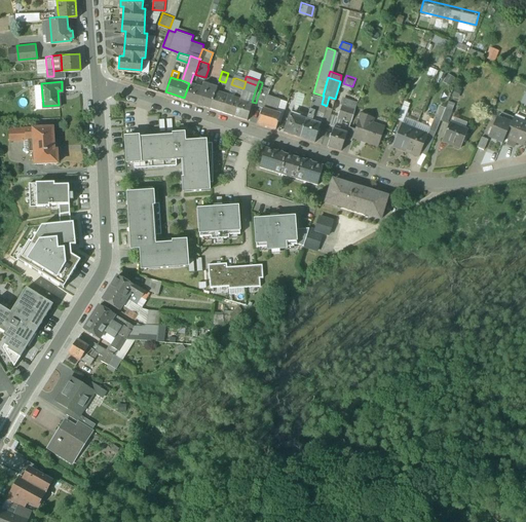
[(217,84),(204,81),(202,86),(197,102),(212,106),(216,90),(217,84)]
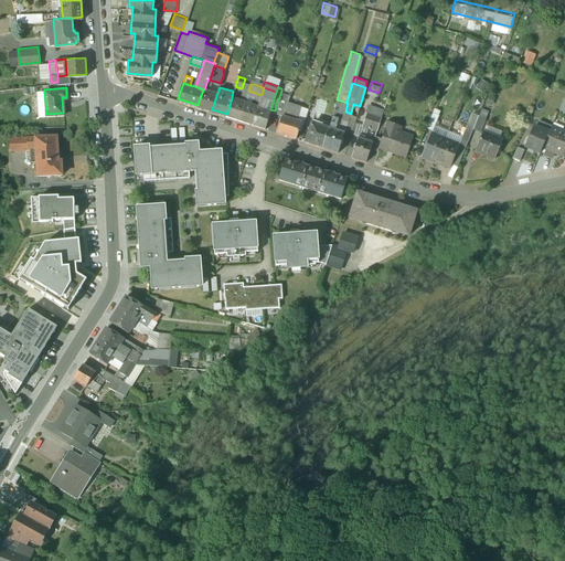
[(276,92),(264,87),(262,95),(267,96),(274,98),(276,92)]
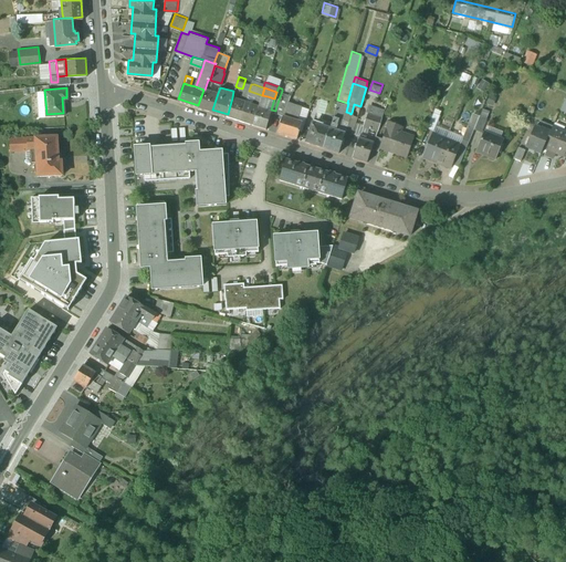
[(208,91),(205,90),(203,90),(198,105),(212,110),(218,93),(208,91)]
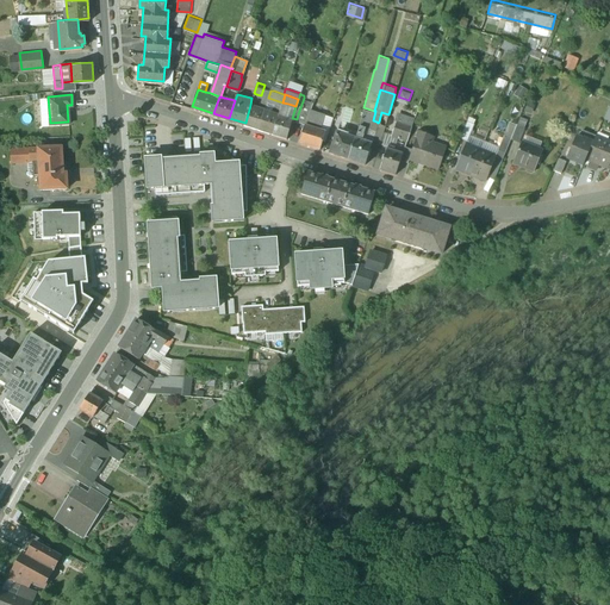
[(304,98),(298,114),(297,119),(305,122),(311,107),(313,100),(304,98)]
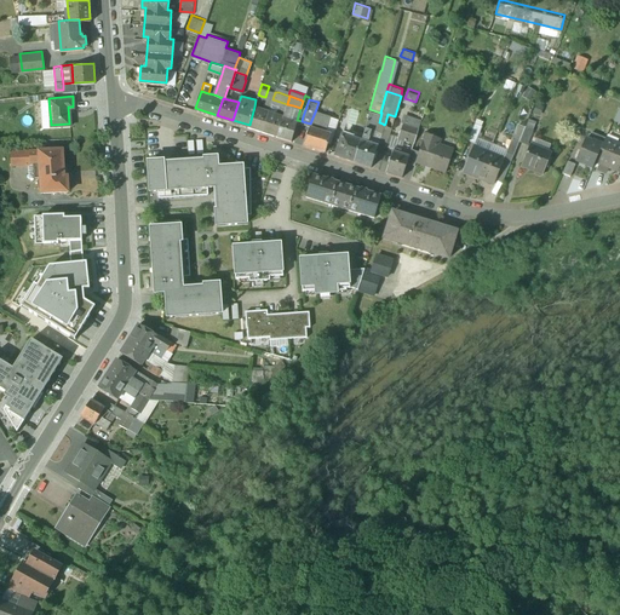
[(293,105),(287,104),(285,113),(283,115),(290,118),(293,105)]
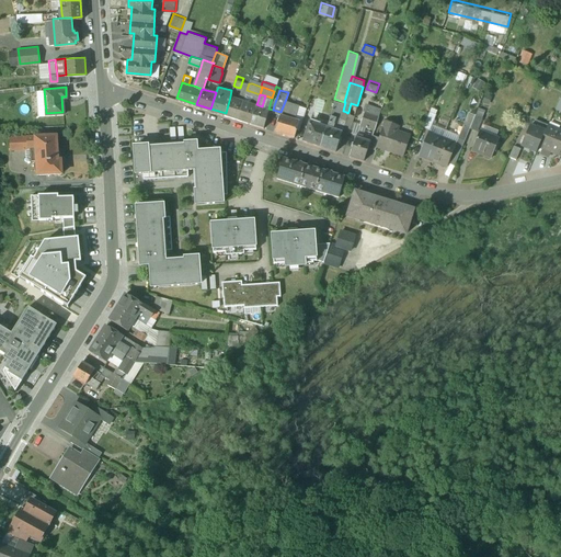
[(233,98),(230,97),(226,113),(238,117),(243,101),(233,98)]
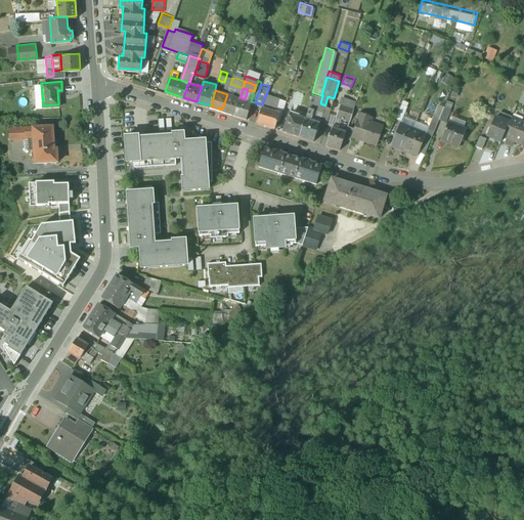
[(279,96),(267,92),(262,104),(262,105),(275,110),(279,96)]
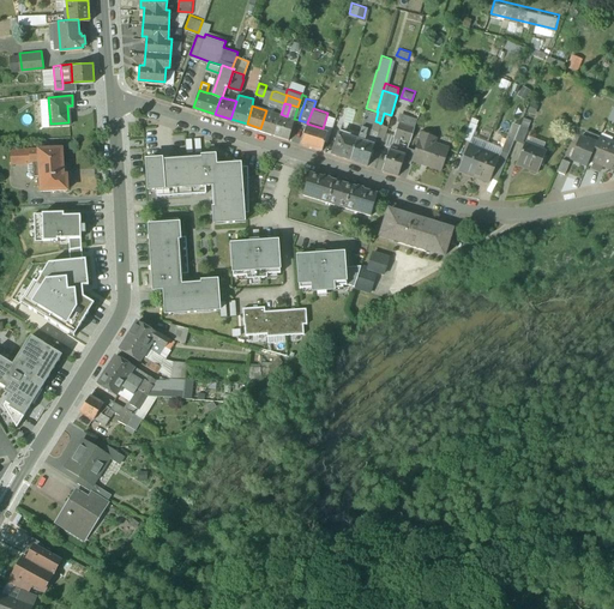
[(366,108),(362,124),(379,130),(380,124),(379,122),(375,121),(378,112),(377,112),(366,108)]
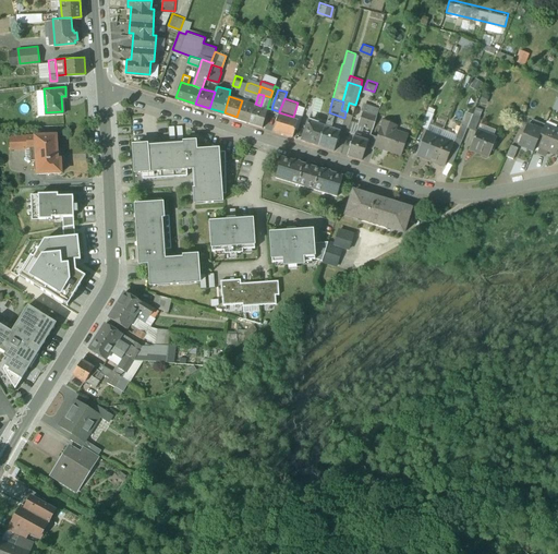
[(250,103),(242,100),(237,117),(250,120),(255,104),(250,103)]
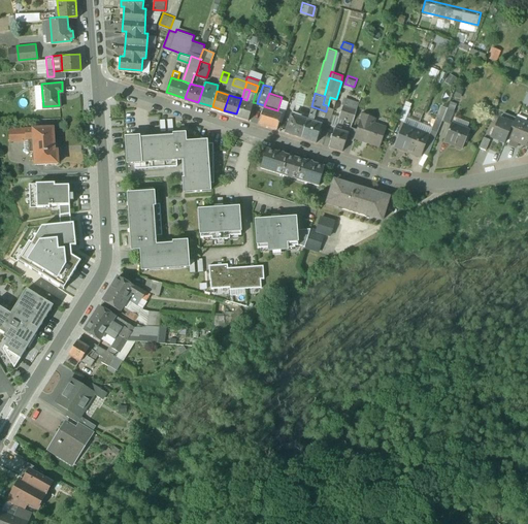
[(246,100),(241,98),(236,113),(249,118),(253,102),(246,100)]
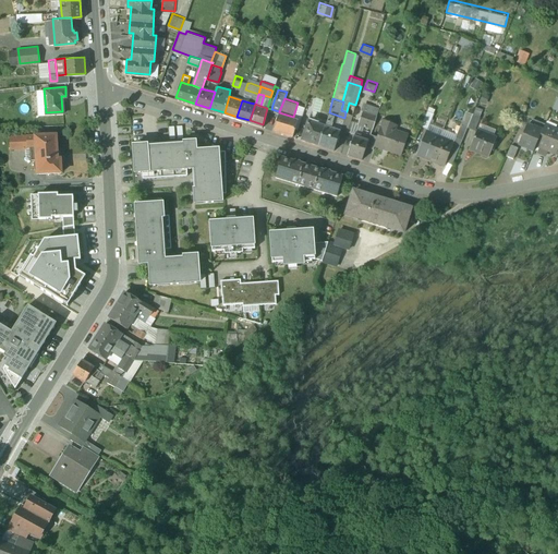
[(377,111),(363,107),(359,121),(358,122),(363,123),(363,124),(372,127),(377,111)]
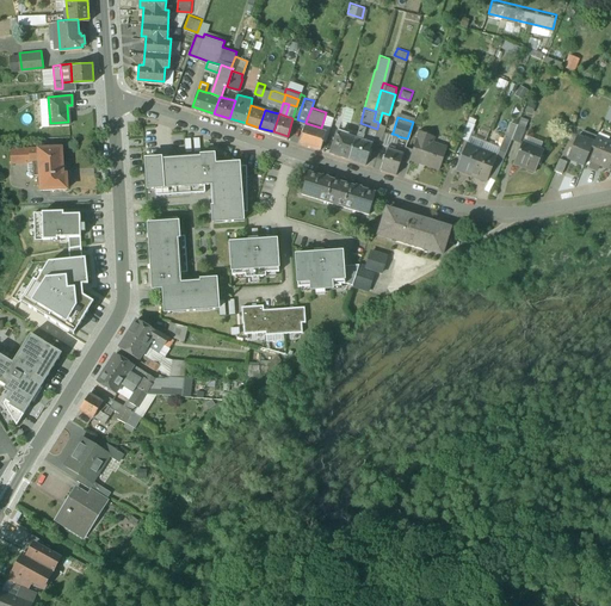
[(475,122),(468,119),(461,135),(468,138),(475,122)]
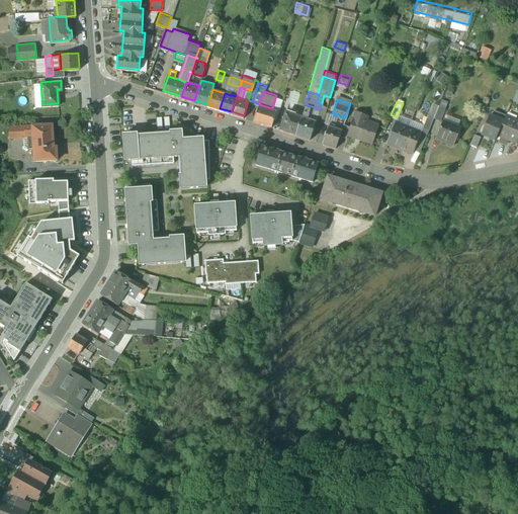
[(328,105),(322,103),(320,109),(317,116),(323,118),(326,110),(328,105)]
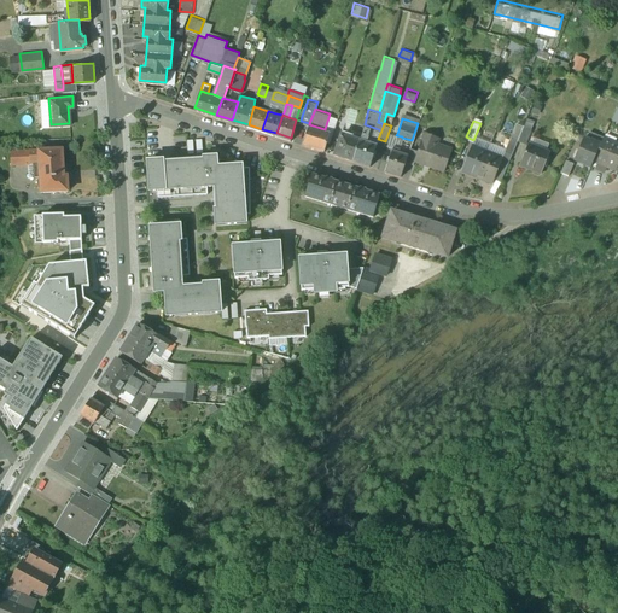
[(531,126),(524,123),(518,136),(525,140),(531,126)]
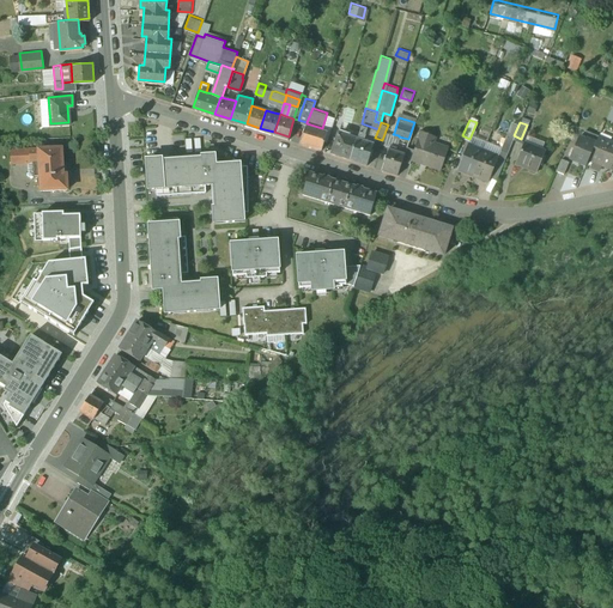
[(322,128),(307,123),(299,140),(321,147),(327,131),(322,128)]
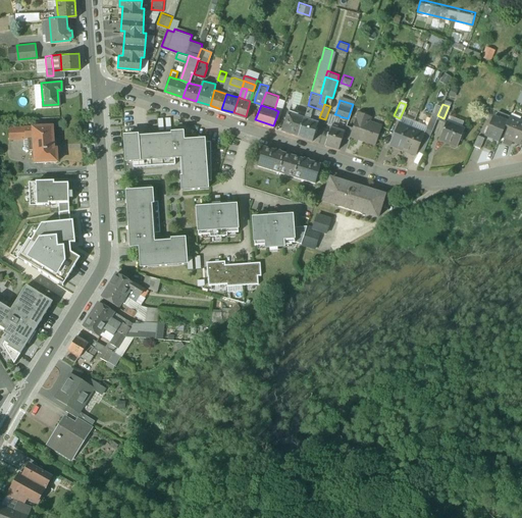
[(322,110),(308,105),(305,116),(318,120),(319,117),(322,110)]
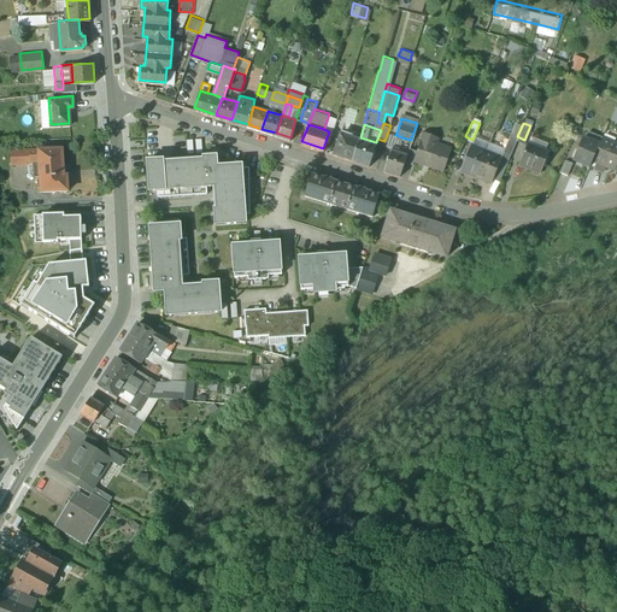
[(417,148),(413,158),(415,158),(444,169),(452,147),(433,140),(435,134),(424,129),(417,148)]
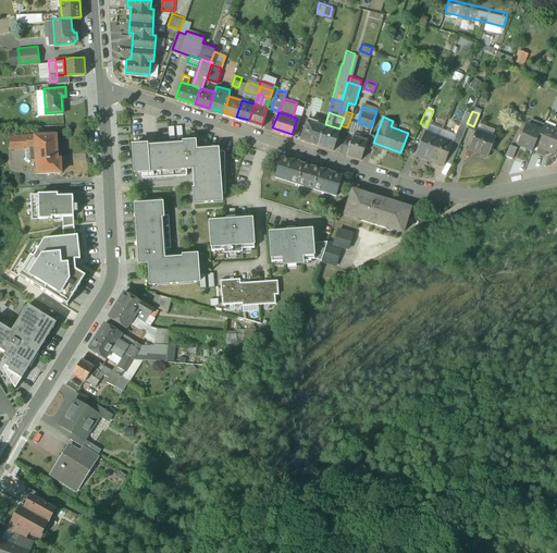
[(316,121),(308,119),(301,137),(319,143),(324,124),(316,121)]
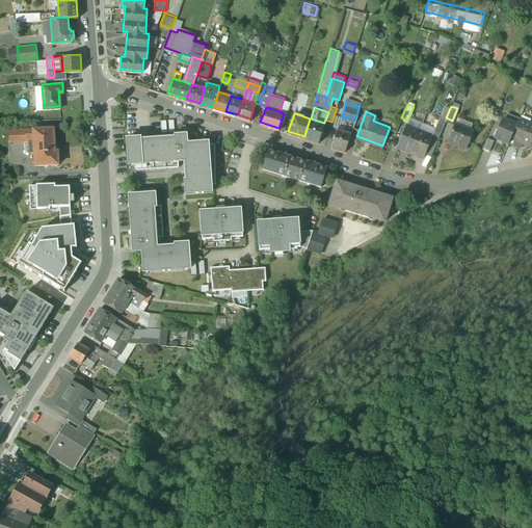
[(342,115),(335,113),(331,122),(331,123),(338,125),(341,125),(344,126),(346,119),(346,117),(341,116),(342,115)]
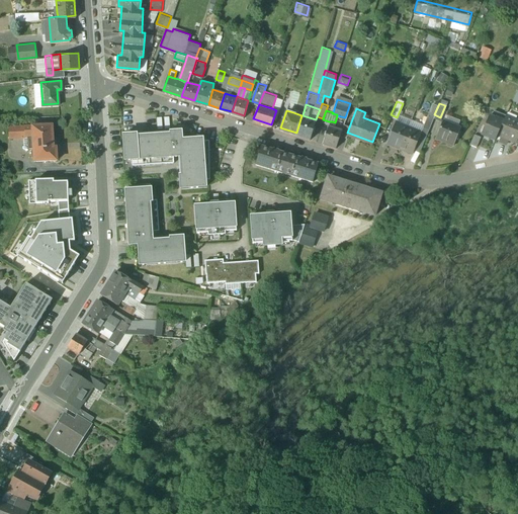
[(428,112),(423,124),(429,127),(434,114),(428,112)]
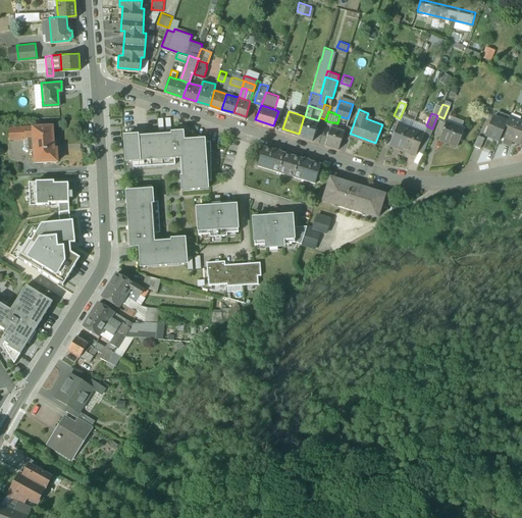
[(521,133),(521,118),(510,113),(507,119),(501,134),(507,136),(506,137),(512,139),(512,138),(519,141),(521,133)]
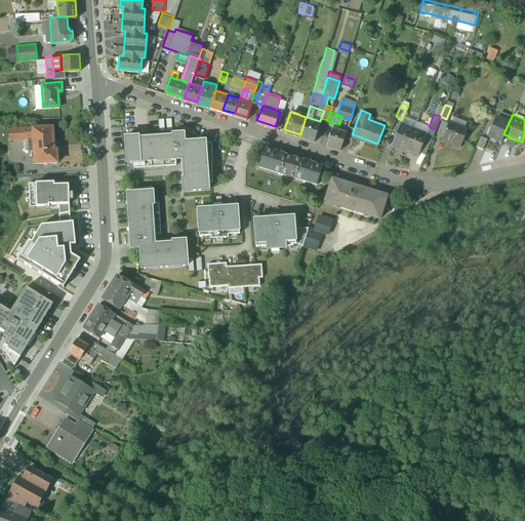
[(501,118),(495,116),(488,133),(501,139),(503,134),(510,120),(502,117),(501,118)]
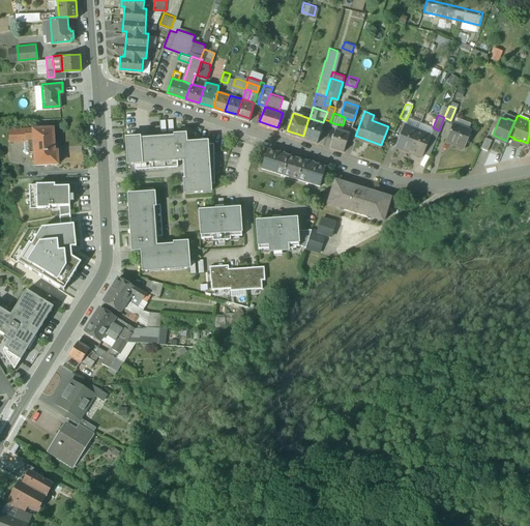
[(310,118),(308,118),(303,136),(318,141),(323,122),(310,118)]
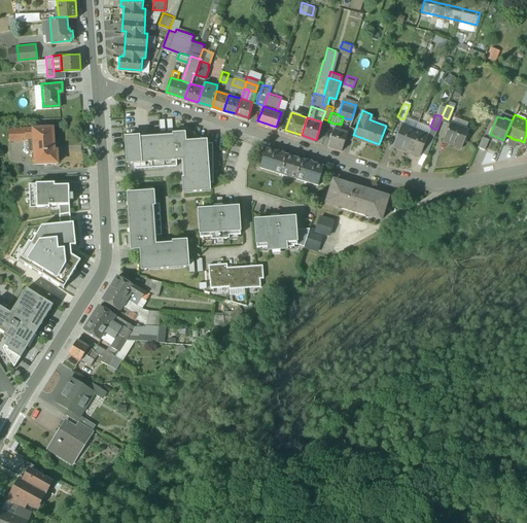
[(468,127),(451,119),(443,138),(444,139),(446,136),(454,139),(453,142),(461,145),(468,127)]
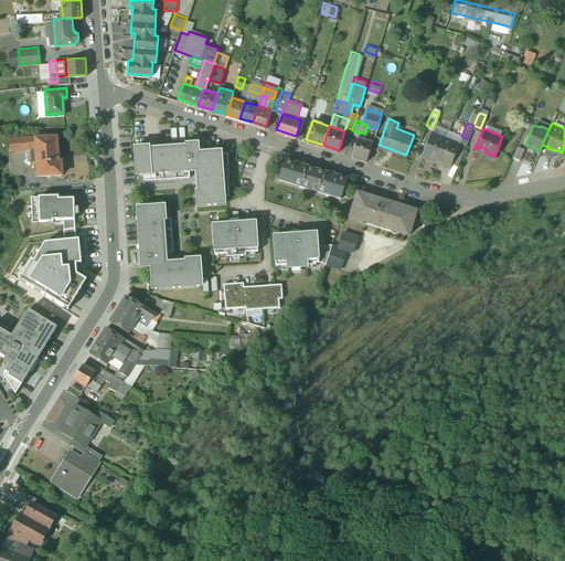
[(445,137),(430,131),(423,152),(436,158),(445,137)]
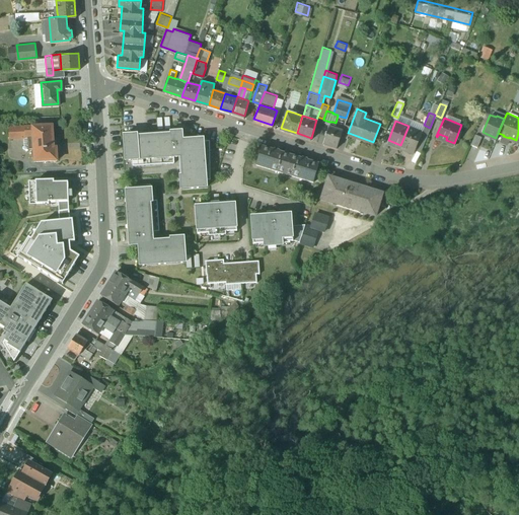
[(332,122),(331,125),(328,125),(323,142),(337,146),(343,129),(335,127),(336,123),(332,122)]
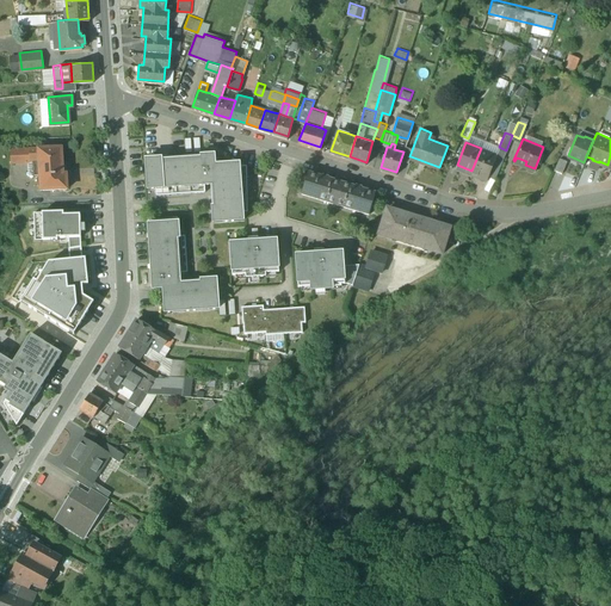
[(62,144),(30,147),(31,159),(35,158),(35,173),(41,173),(41,187),(67,186),(67,171),(63,171),(62,144)]
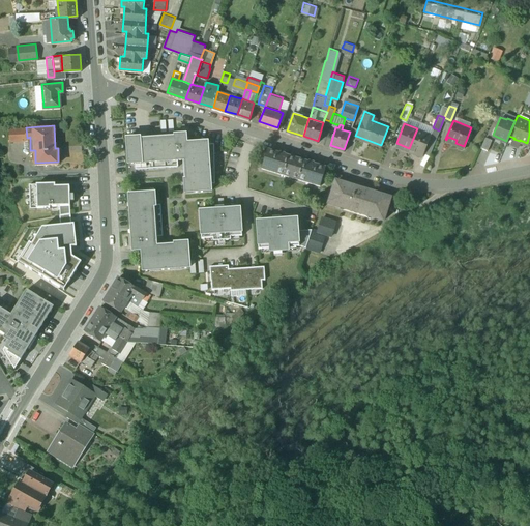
[(358,127),(352,125),(348,137),(354,140),(356,136),(355,136),(358,127)]
